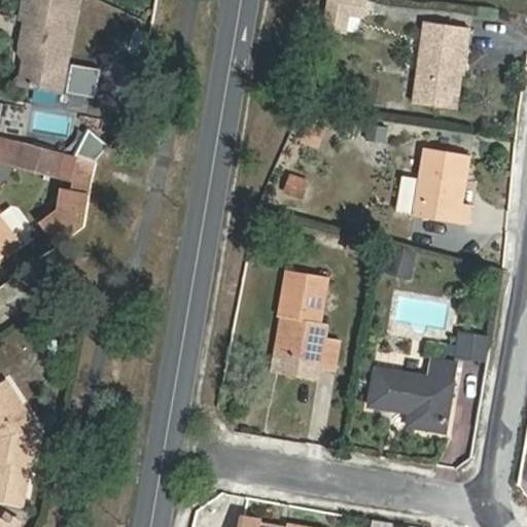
[(80,0),(26,0),(24,20),(29,22),(25,46),(30,47),(24,86),(65,93),(79,11),(80,0)]
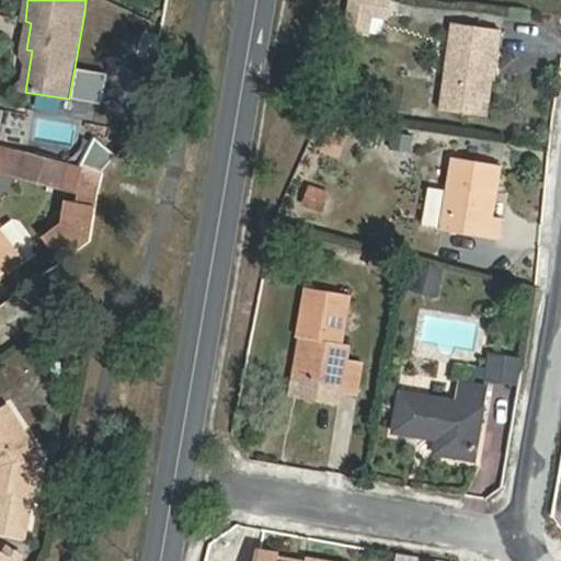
[(501,32),(455,23),(439,109),(483,116),(494,52),(497,52),(501,32)]
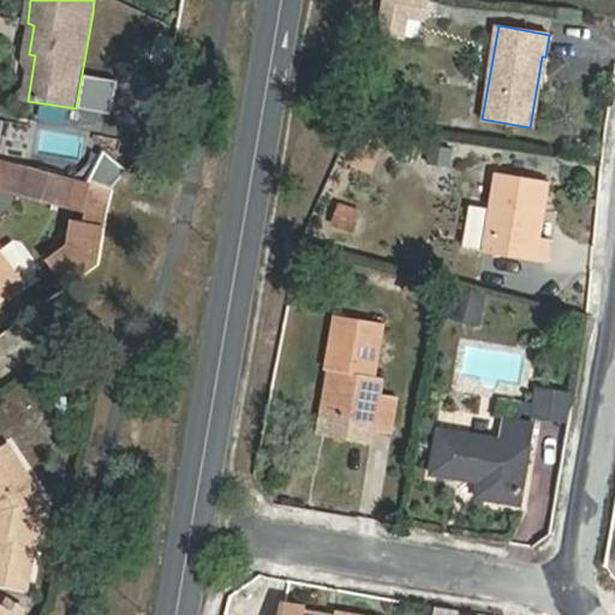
[(418,112),(399,109),(395,129),(415,131),(418,112)]
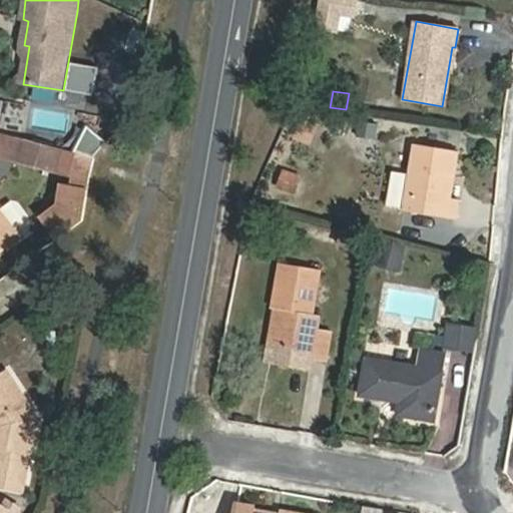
[(376,124),(357,121),(356,135),(374,138),(376,124)]
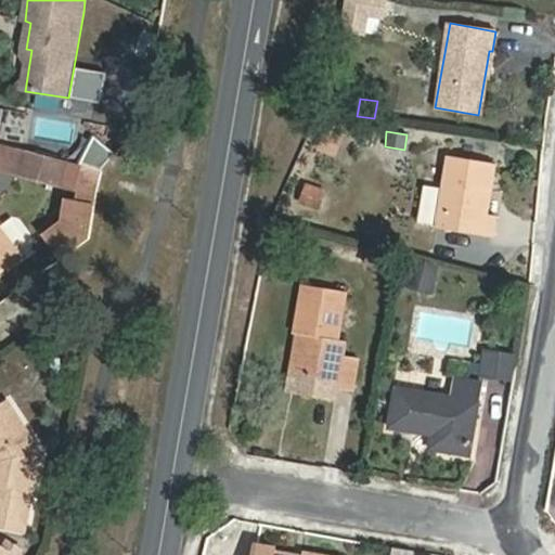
[(97,147),(84,138),(72,162),(85,165),(97,147)]
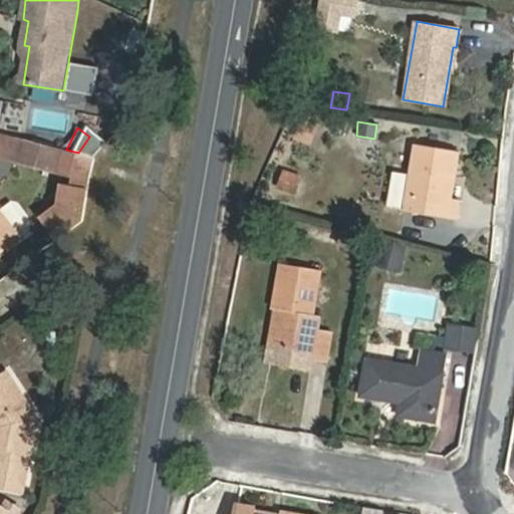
[(62,149),(24,139),(17,164),(55,173),(62,149)]
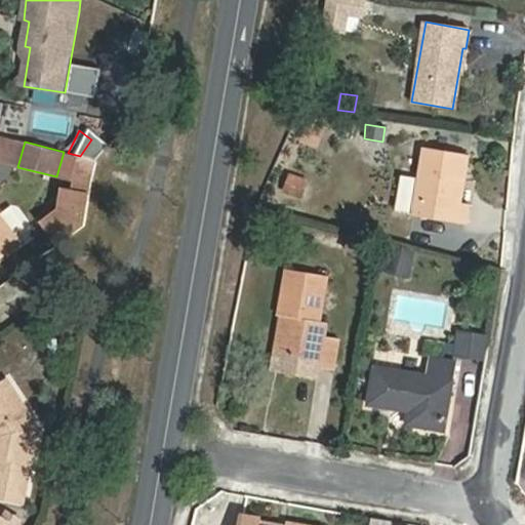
[(468,156),(422,149),(412,216),(465,225),(468,205),(455,203),(458,182),(463,183),(468,156)]
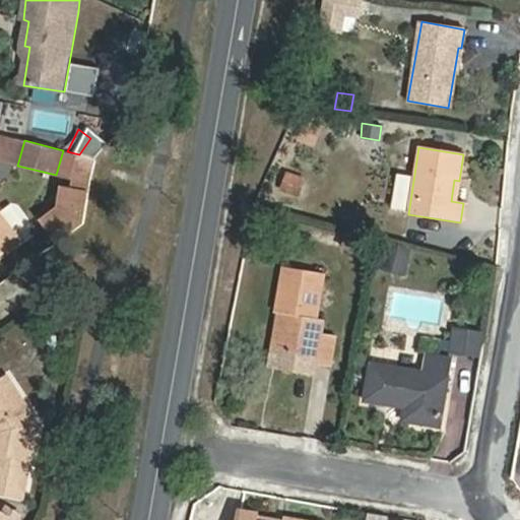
[(300,197),(308,177),(288,170),(280,190),(300,197)]
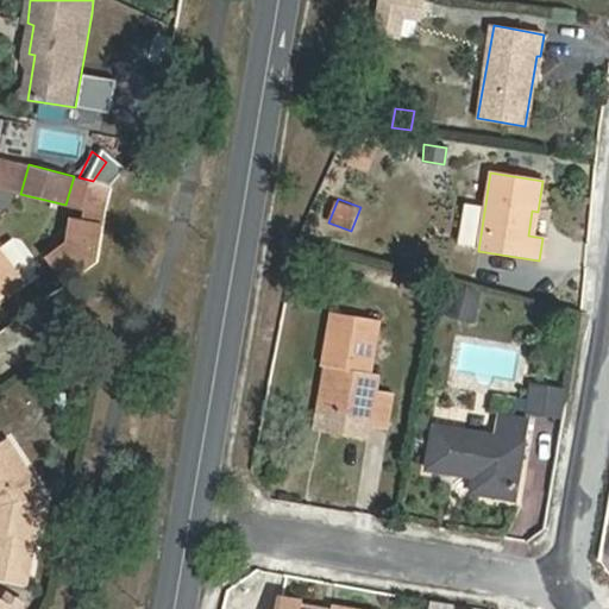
[(105,225),(75,221),(70,245),(51,259),(69,283),(99,261),(105,225)]
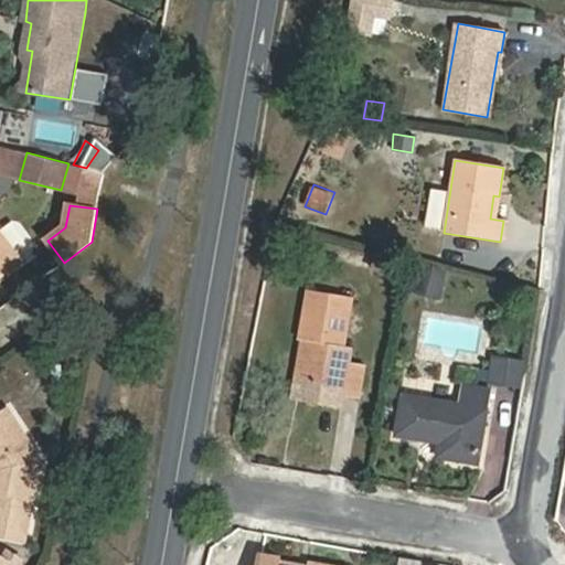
[(0,259),(14,249),(0,230),(0,259)]
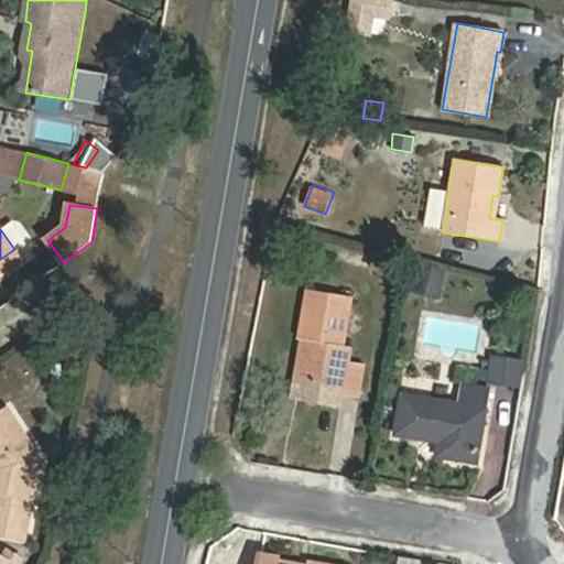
[(0,275),(22,260),(14,249),(0,259),(0,275)]
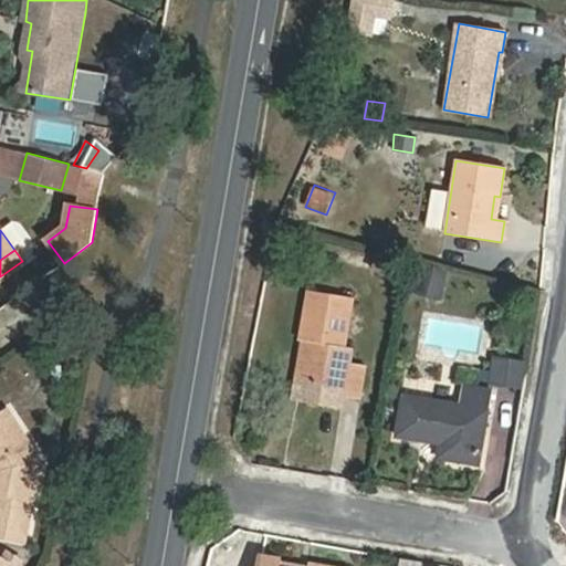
[(443,296),(449,268),(415,262),(409,291),(443,296)]
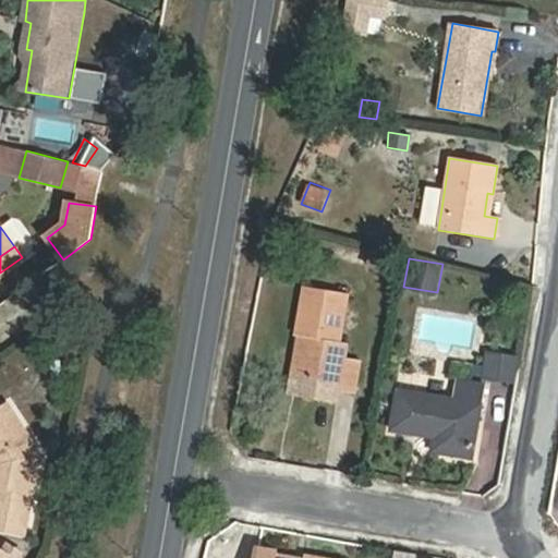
[(311,286),(302,335),(311,336),(303,378),(341,386),(340,392),(358,396),(364,362),(348,359),(351,343),(342,342),(351,293),(311,286)]
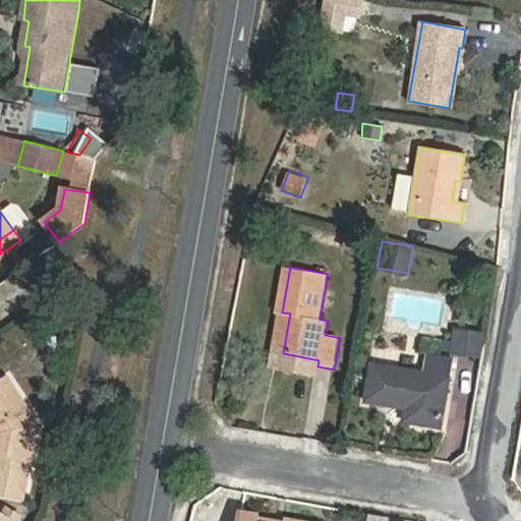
[(290,313),(282,312),(275,352),(283,353),(290,313)]
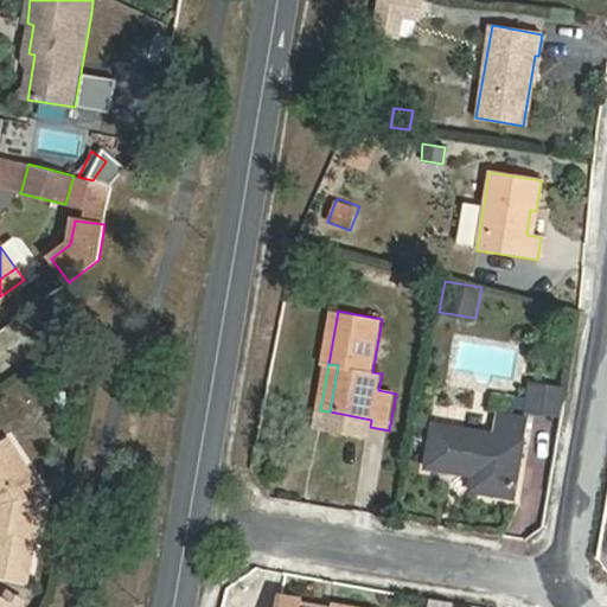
[(530,381),(525,413),(561,419),(566,385),(530,381)]
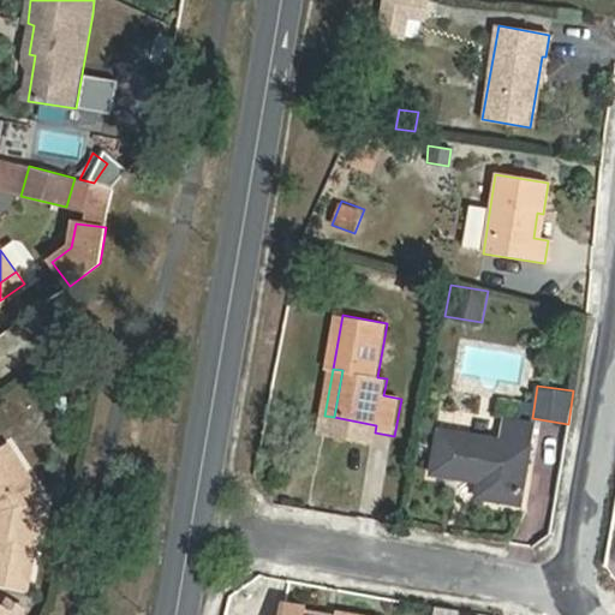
[(533,447),(443,429),(435,476),(482,484),(479,499),(521,507),(533,447)]
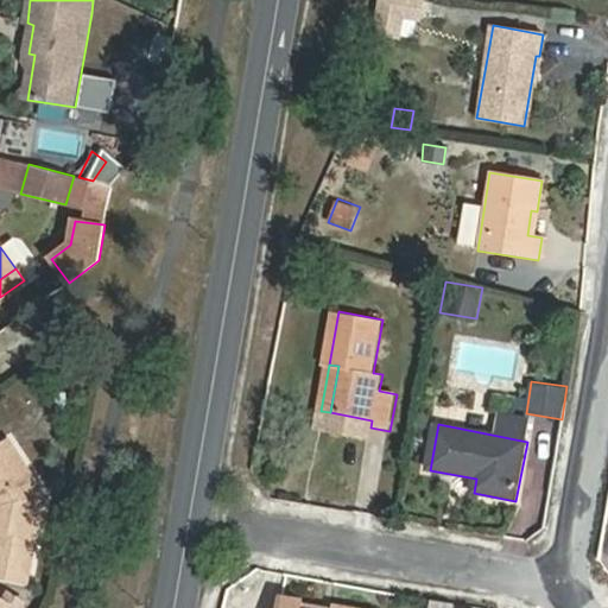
[(40,494),(5,439),(0,443),(0,574),(23,580),(40,494)]
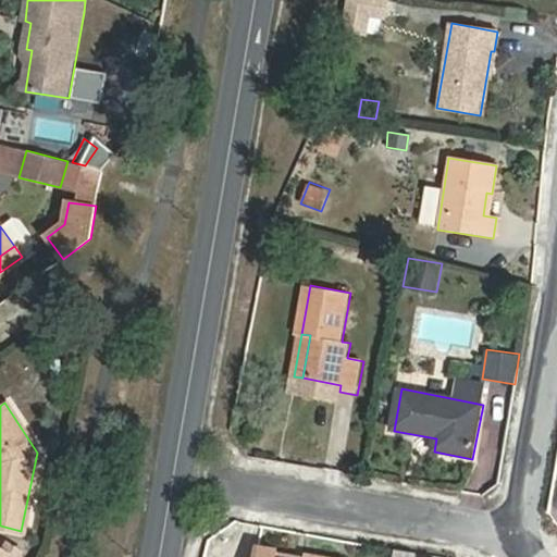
[(263,545),(261,556),(262,556),(280,556),(282,552),(282,548),(263,545)]
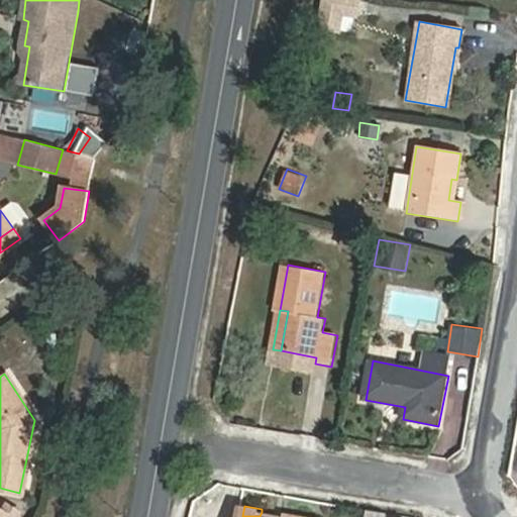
[(3,513),(0,510),(0,516),(16,516),(18,514),(7,507),(3,513)]
